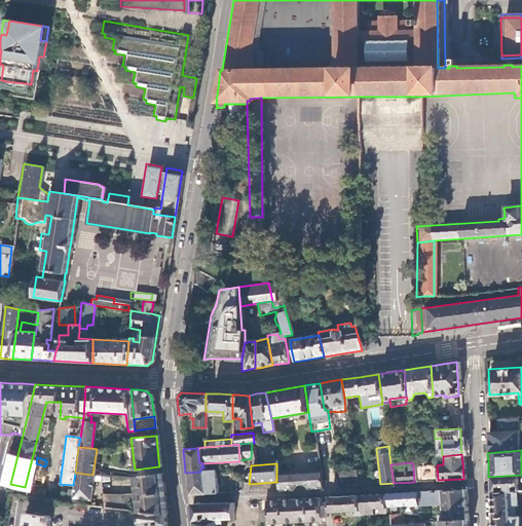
[(422,466),(413,466),(414,482),(424,481),(438,480),(437,465),(422,466)]
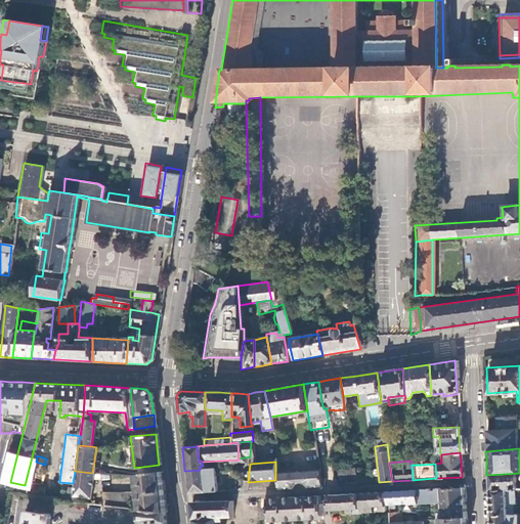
[(369,465),(352,466),(355,483),(370,482),(369,465)]
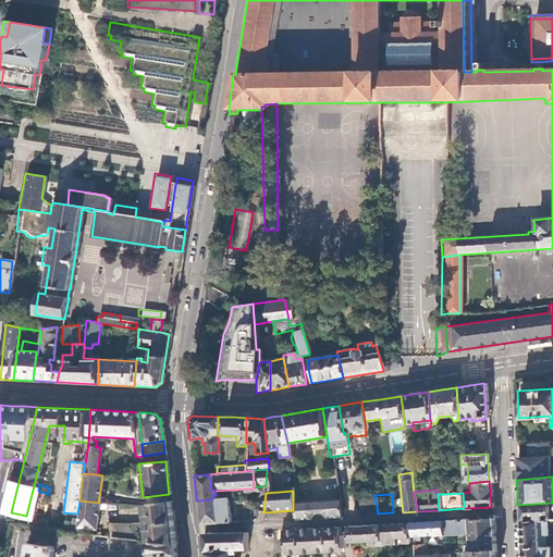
[(401,494),(392,494),(393,512),(397,512),(403,512),(401,494)]
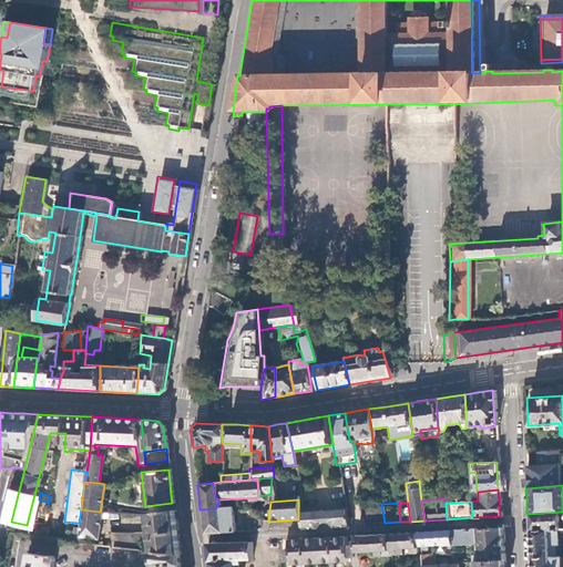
[(381,504),(362,505),(365,524),(385,523),(381,504)]
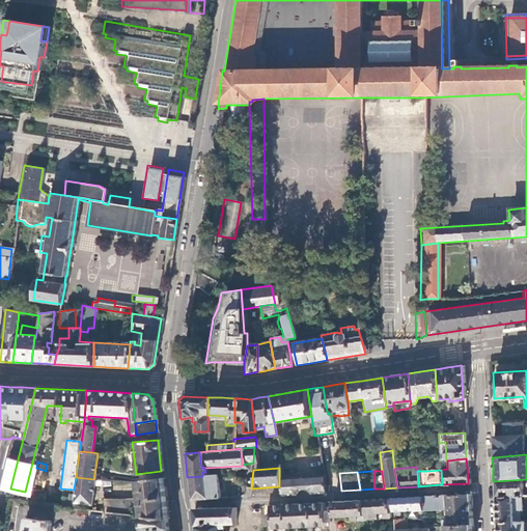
[(202,476),(187,477),(190,499),(218,498),(215,475),(202,476)]
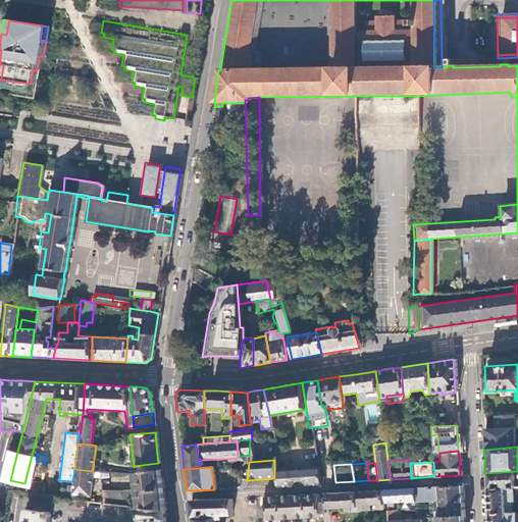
[(300,481),(304,484),(319,483),(317,468),(274,471),(274,478),(275,485),(289,485),(292,481),(300,481)]
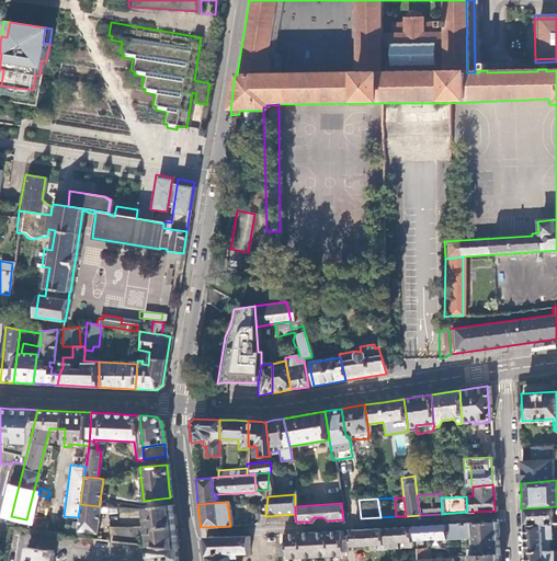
[(78,517),(76,530),(95,534),(99,506),(80,504),(78,517)]
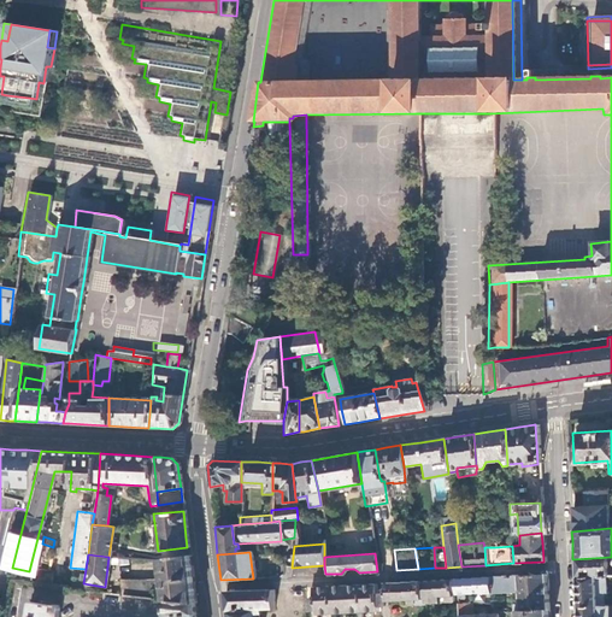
[(189,564),(188,556),(160,559),(162,568),(165,599),(194,601),(190,576),(189,564)]
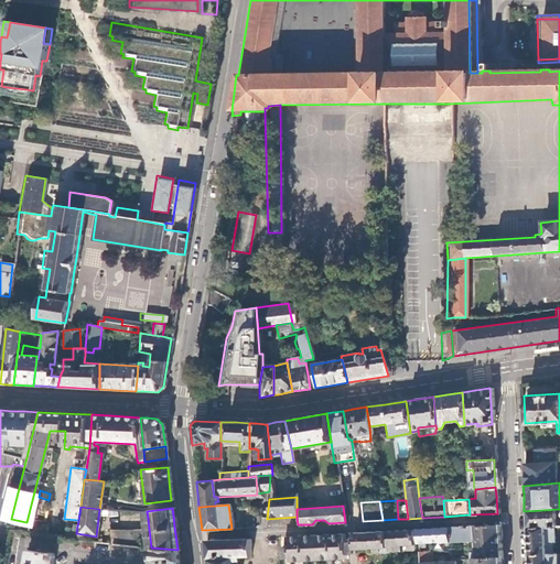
[(559,525),(559,509),(524,511),(525,517),(525,528),(550,527),(559,525)]
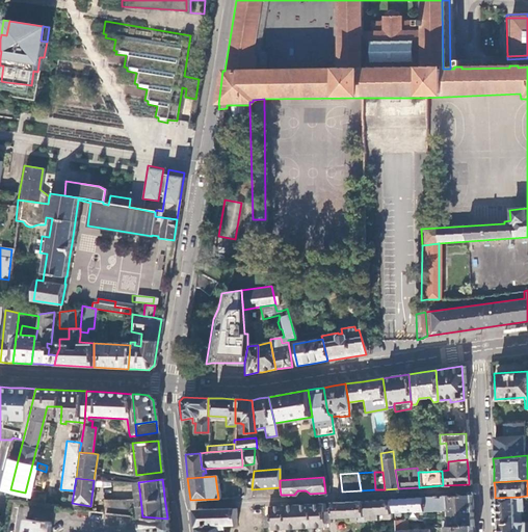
[(30,491),(28,504),(41,506),(43,494),(30,491)]
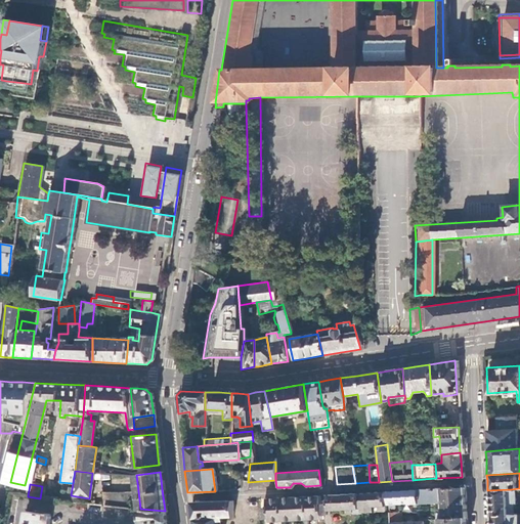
[(47,485),(45,499),(56,501),(57,494),(58,487),(47,485)]
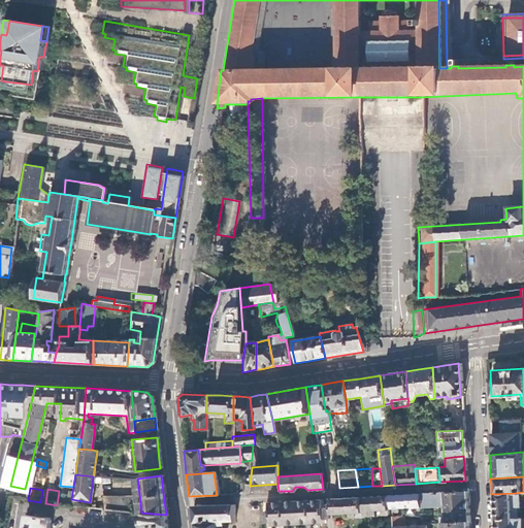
[(466,502),(465,491),(441,492),(443,506),(444,518),(440,518),(440,523),(467,521),(466,512),(466,502)]
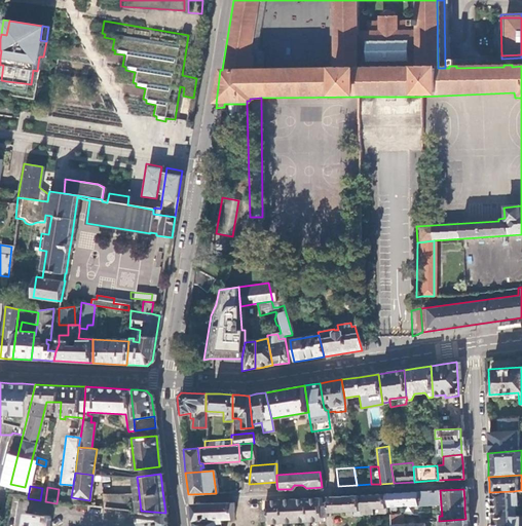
[(440,490),(416,492),(417,505),(441,504),(440,490)]
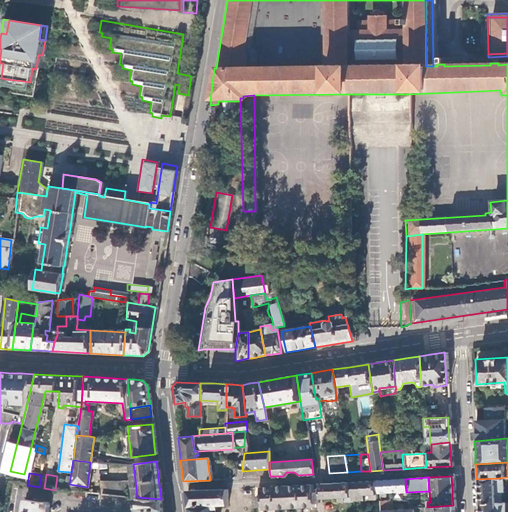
[(500,492),(499,478),(476,479),(477,489),(478,503),(498,502),(498,492),(500,492)]
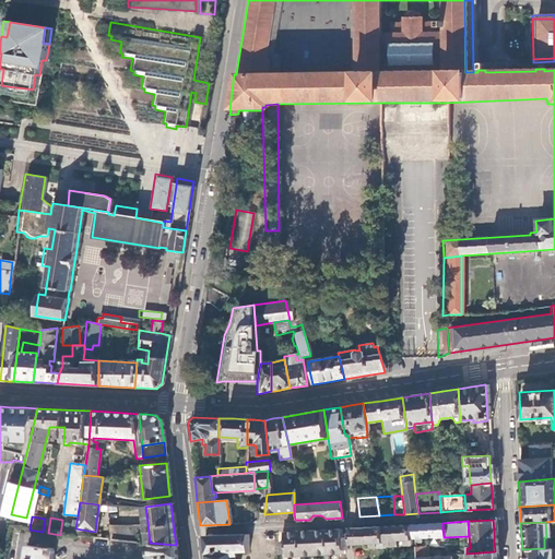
[(444,537),(443,523),(428,523),(411,524),(412,538),(434,536),(434,537),(444,537)]
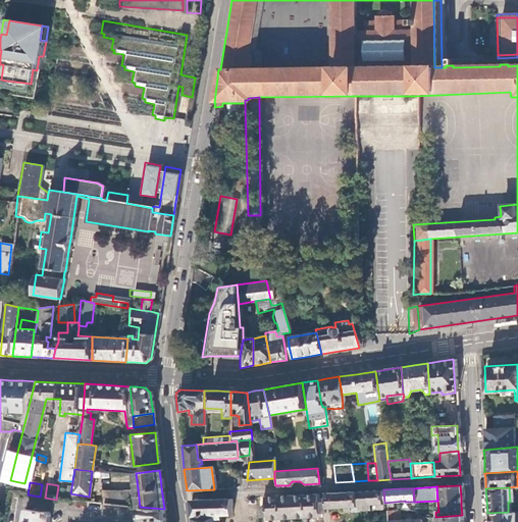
[(342,492),(324,493),(325,509),(352,507),(352,509),(354,509),(354,511),(367,510),(367,512),(370,512),(370,509),(381,509),(380,489),(366,490),(342,492)]
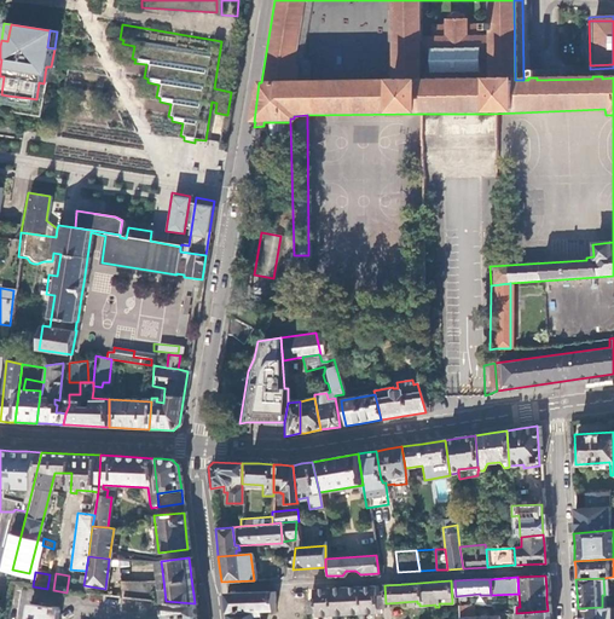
[(152,582),(119,582),(120,596),(152,600),(152,582)]
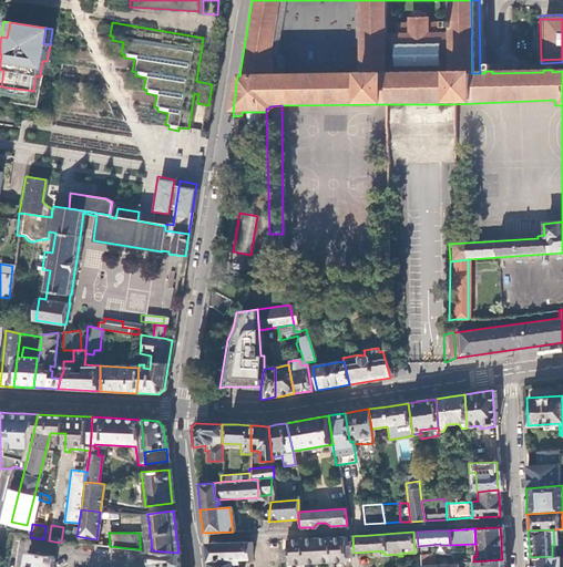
[(75,545),(77,537),(62,535),(61,543),(75,545)]
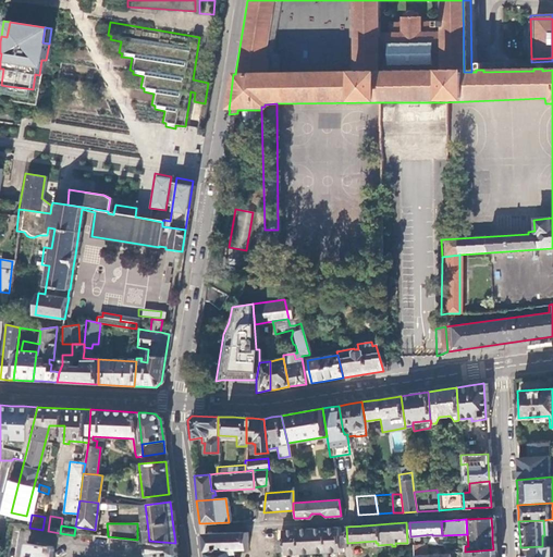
[(282,552),(282,555),(338,552),(338,548),(343,547),(343,535),(338,536),(338,527),(329,527),(303,529),(280,530),(281,539),(275,539),(277,552),(282,552)]
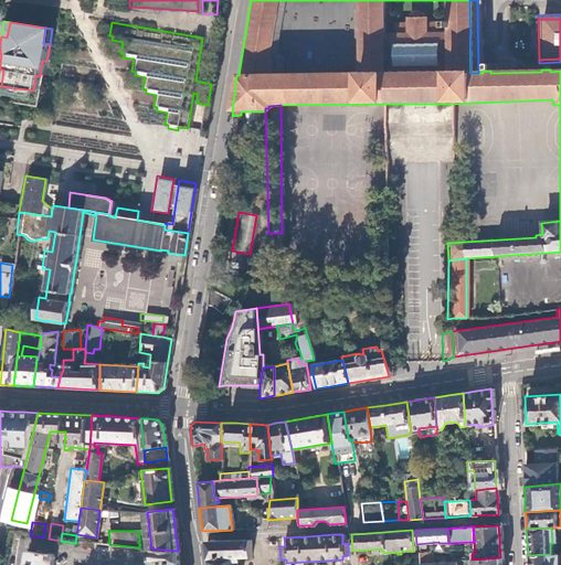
[(217,541),(203,542),(205,561),(231,558),(231,562),(237,562),(237,558),(249,558),(247,540),(217,541)]
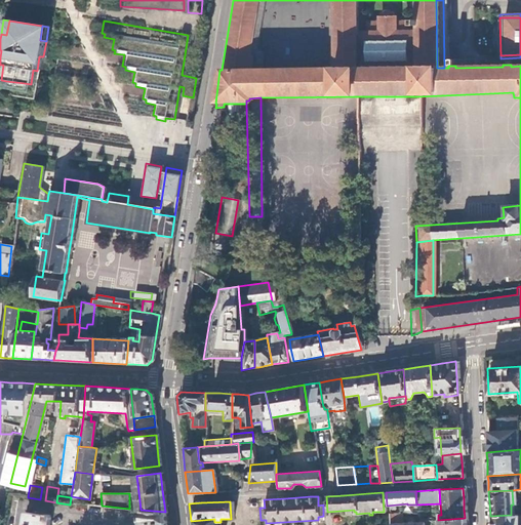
[(138,510),(139,524),(166,524),(166,519),(165,512),(141,510),(138,510)]
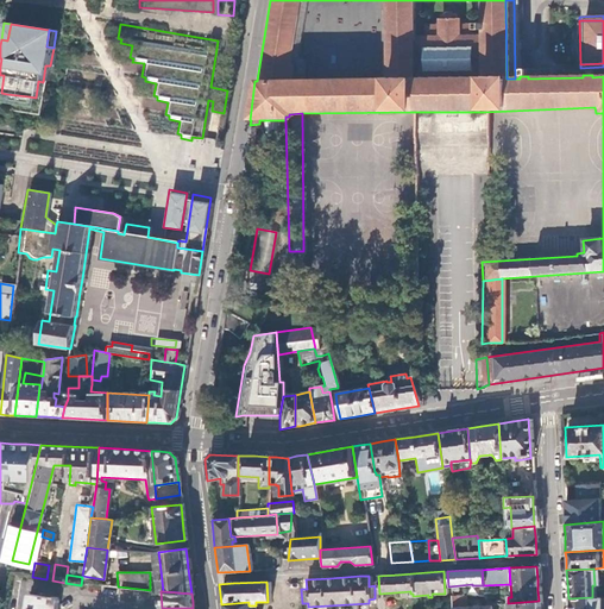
[(25,608),(54,608),(56,600),(27,595),(25,608)]
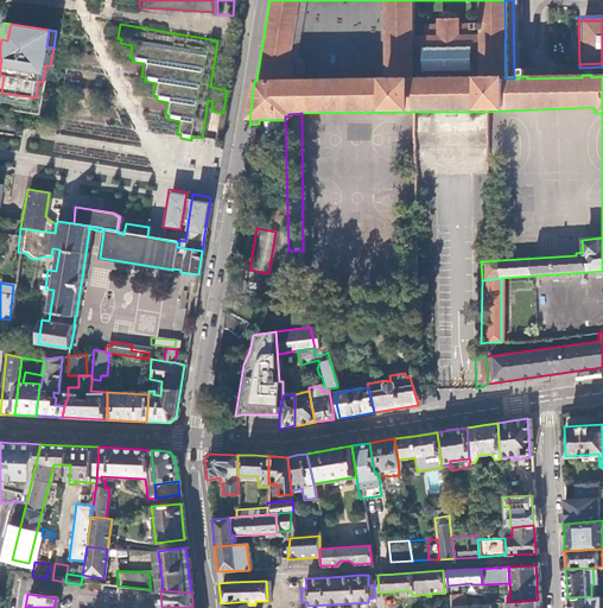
[(463,607),(462,595),(449,595),(449,607),(489,607),(489,606),(463,607)]
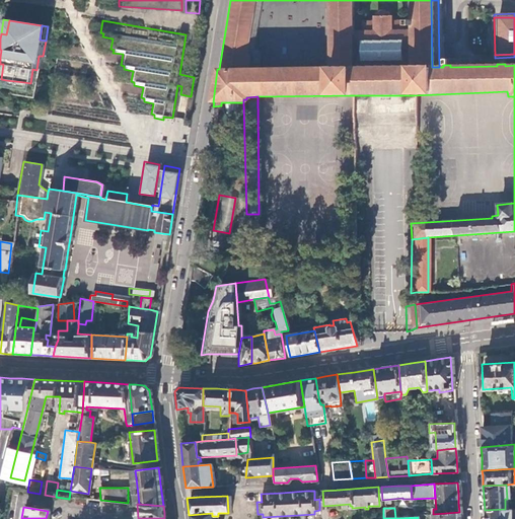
[(509,509),(505,509),(485,510),(485,516),(485,518),(511,518),(511,511),(509,509)]
